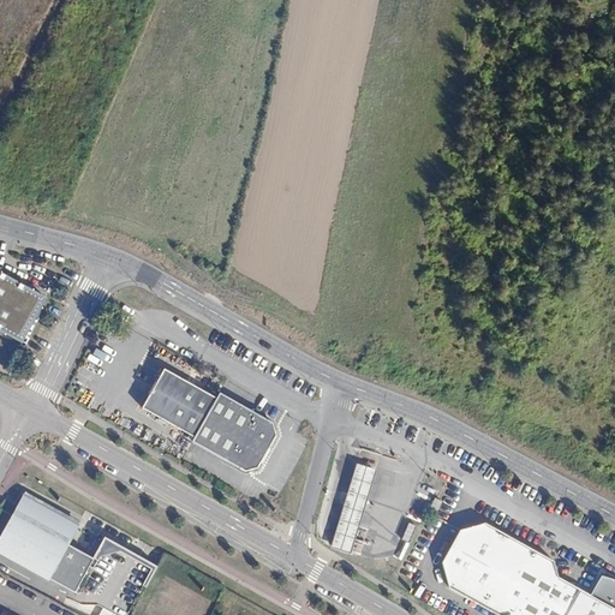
[(0,338),(27,352),(49,309),(0,281),(0,338)]
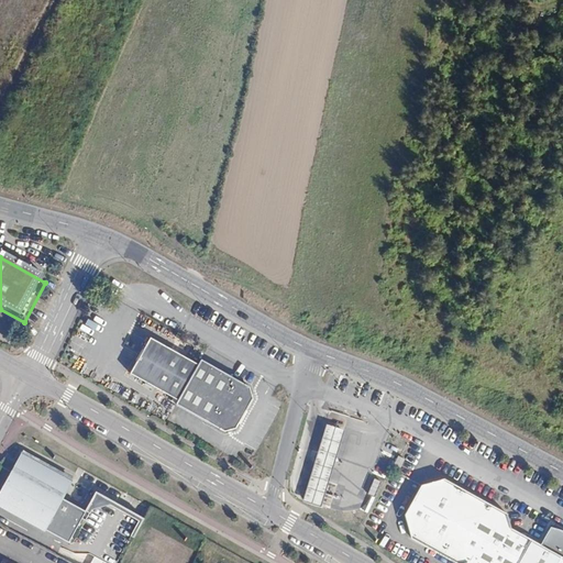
[(179,400),(199,364),(150,338),(143,350),(138,362),(131,374),(179,400)]
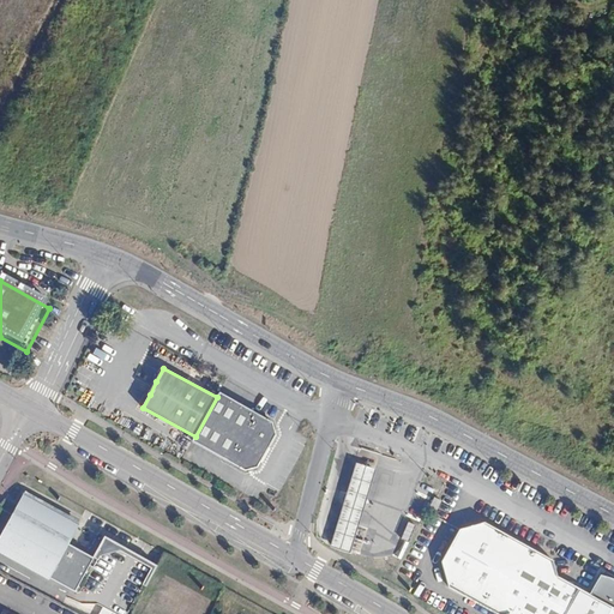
[(272,420),(220,392),(217,397),(196,437),(193,441),(246,469),(258,465),(276,433),(272,420)]
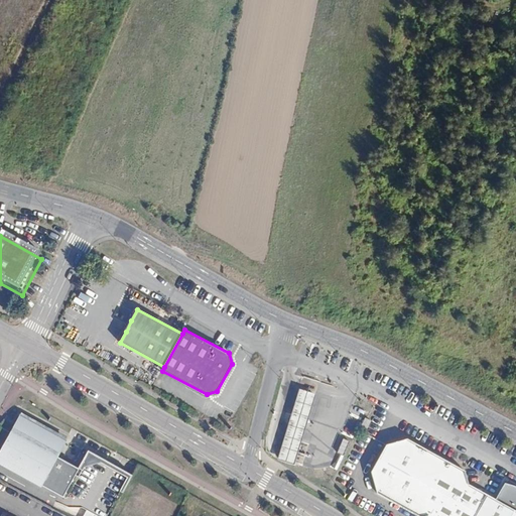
[(291,461),(313,394),(299,389),(278,456),(291,461)]
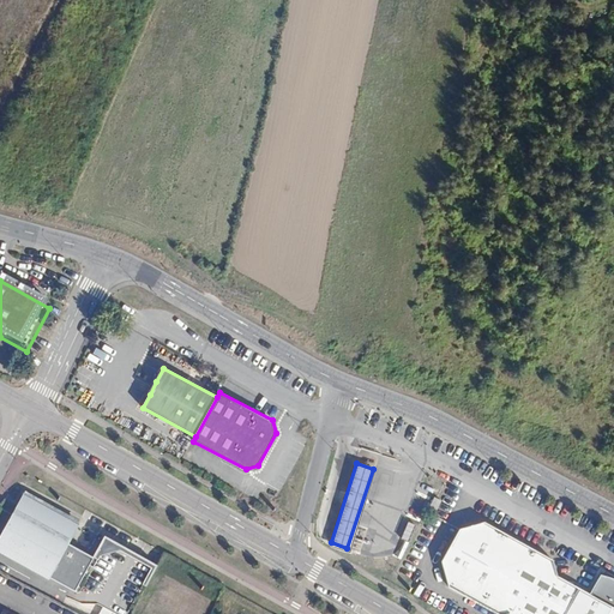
[(76,524),(23,497),(0,537),(0,551),(74,590),(118,613),(131,613),(157,565),(119,545),(97,552),(94,558),(65,542),(76,524)]
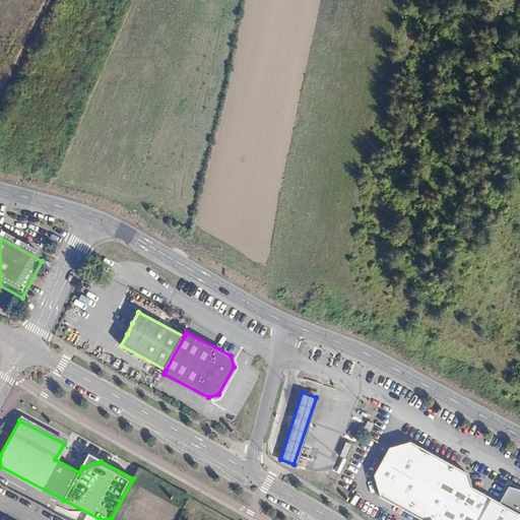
[(368,433),(373,424),(368,420),(363,431),(368,433)]
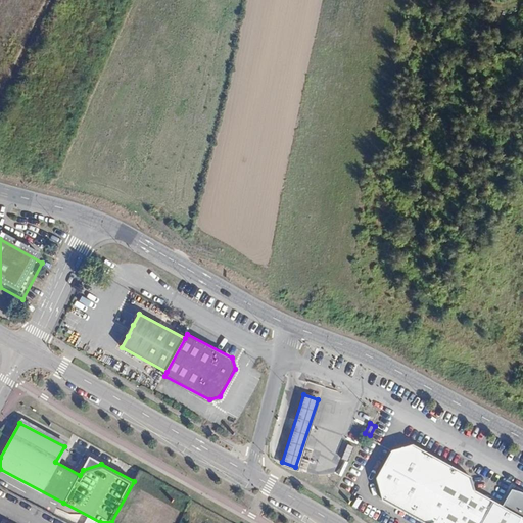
[(522,522),(522,518),(475,491),(471,477),(450,466),(445,468),(441,466),(439,460),(413,444),(391,450),(376,477),(383,501),(423,522),(522,522)]
